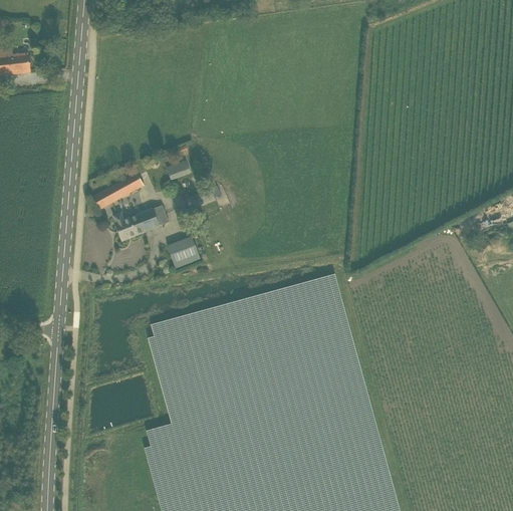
[(1,47),(0,46),(0,72),(30,69),(29,52),(12,54),(12,47),(2,49),(1,47)]
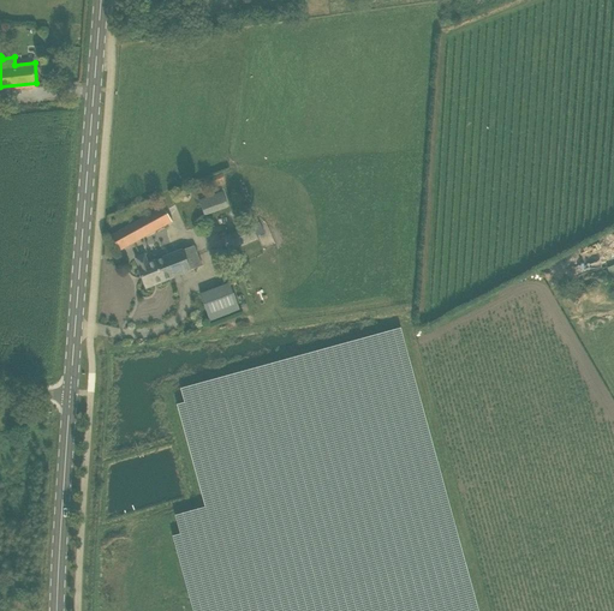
[(228,204),(224,191),(201,198),(206,213),(228,204)]
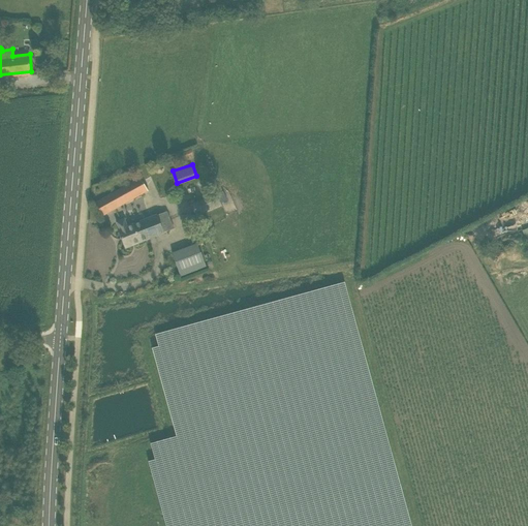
[(95,200),(103,214),(148,188),(141,175),(95,200)]
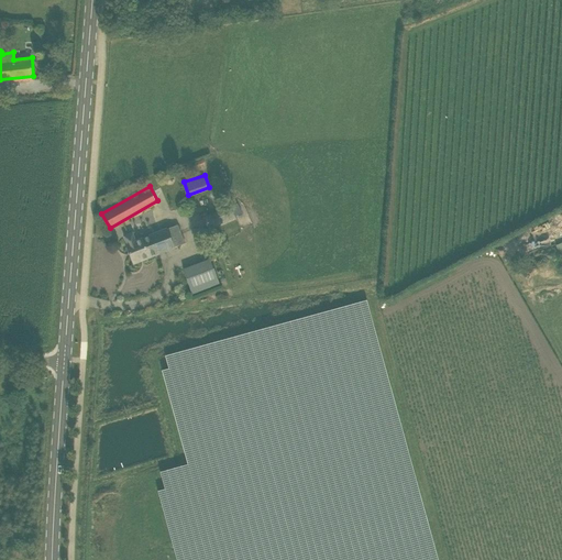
[(206,208),(201,210),(209,228),(235,215),(230,202),(209,212),(206,208)]
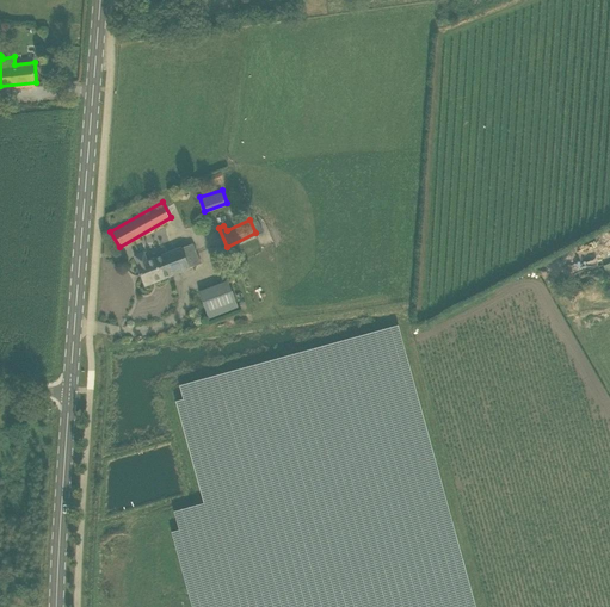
[(146,283),(203,261),(195,242),(148,259),(145,251),(136,254),(140,262),(137,264),(146,283)]
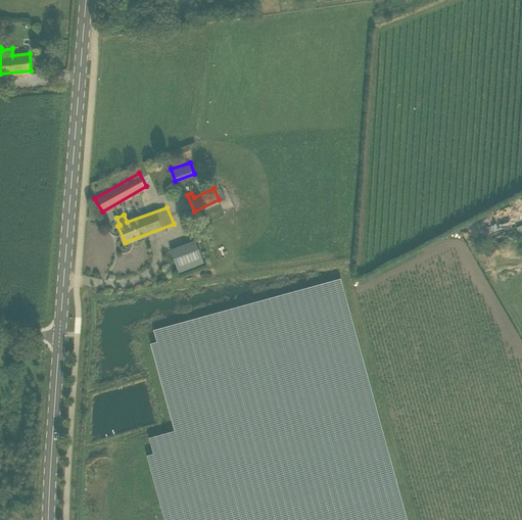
[(204,262),(196,238),(171,248),(181,271),(204,262)]
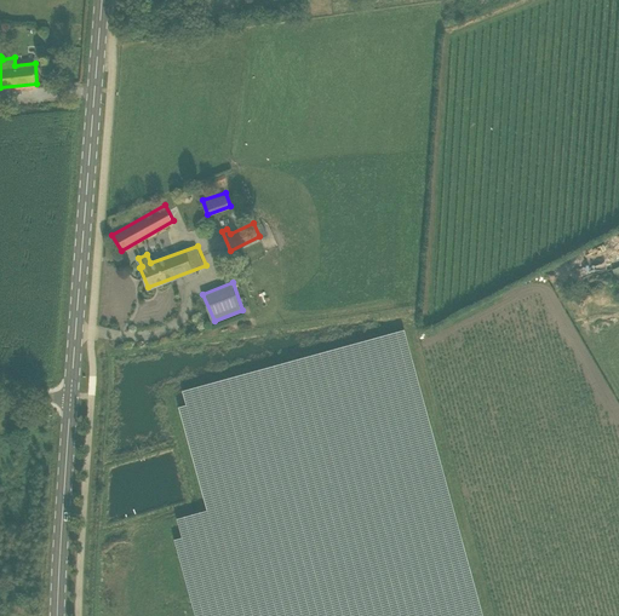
[(483,615),(405,329),(181,391),(212,506),(175,517),(201,615),(483,615)]
